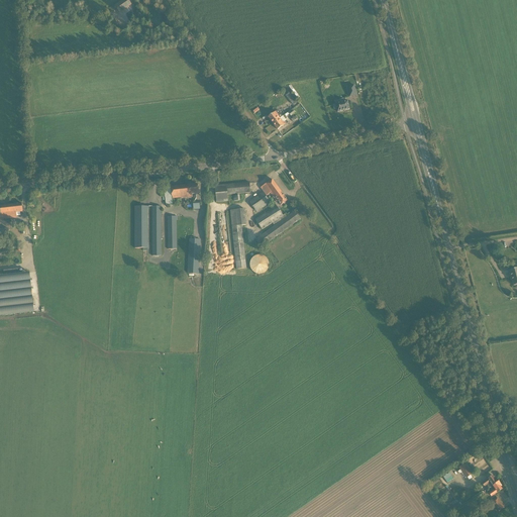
[(131,5),(127,0),(122,0),(114,6),(119,13),(131,5)]
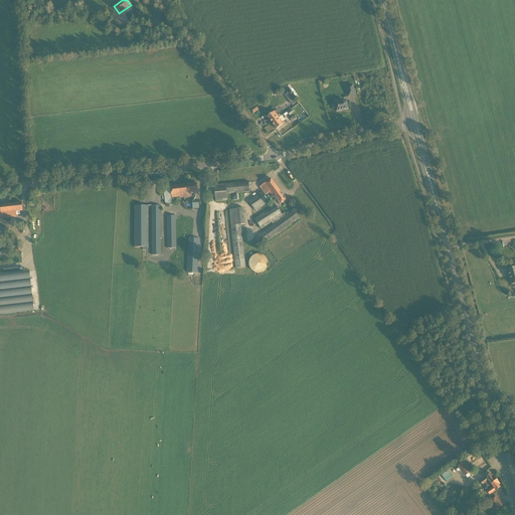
[(352,86),(346,87),(348,97),(355,95),(352,86)]
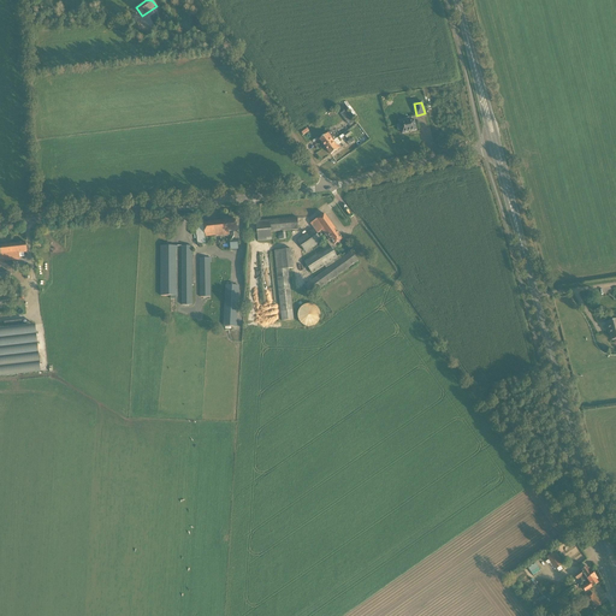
[(400,124),(400,125),(397,125),(398,130),(401,130),(402,134),(416,130),(414,120),(409,122),(409,118),(404,119),(404,123),(400,124)]
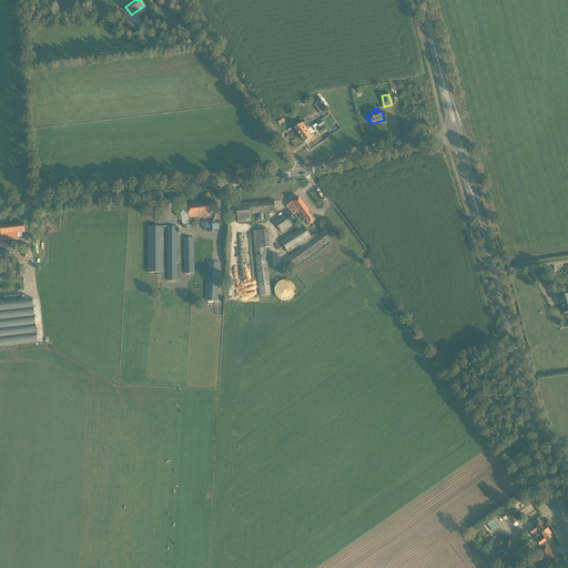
[(307,131),(311,129),(305,122),(304,123),(303,122),(294,129),(300,137),(307,131)]
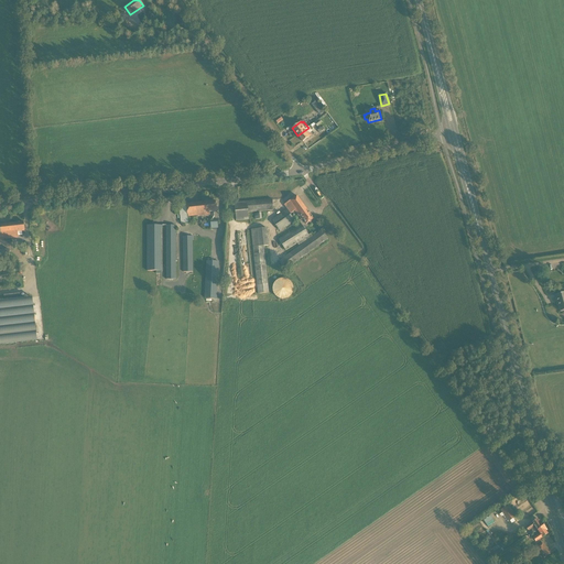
[(311,136),(310,133),(308,133),(305,130),(297,136),(303,142),(311,136)]
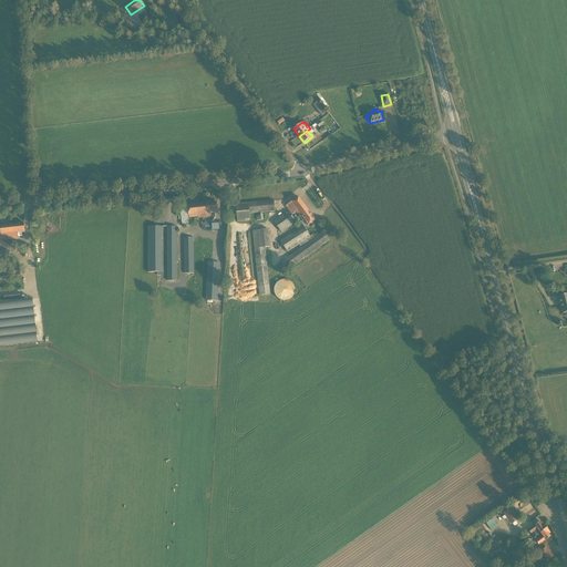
[(296,213),(303,222),(305,220),(308,225),(315,220),(298,197),(286,206),(292,215),(296,213)]
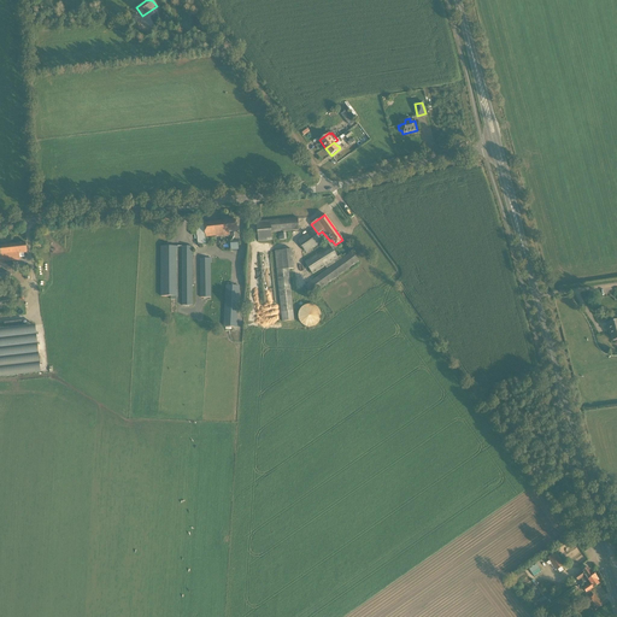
[(271,233),(299,230),(298,218),(257,222),(258,241),(272,240),(271,233)]
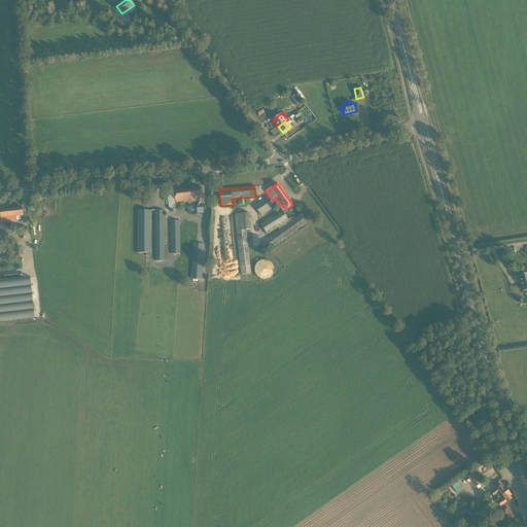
[(196,198),(203,198),(202,188),(168,191),(169,210),(176,209),(176,203),(196,201),(196,198)]
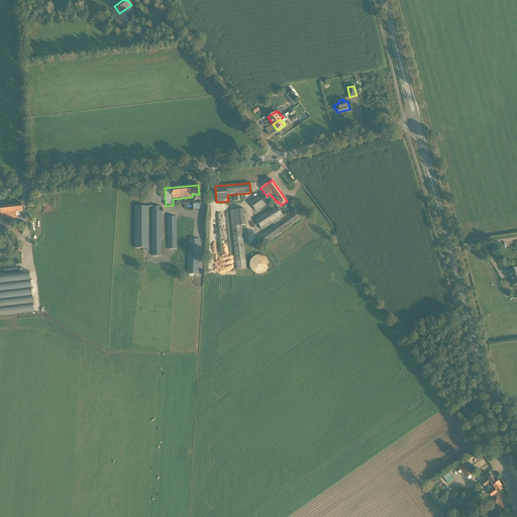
[(264,192),(249,201),(255,212),(270,203),(264,192)]
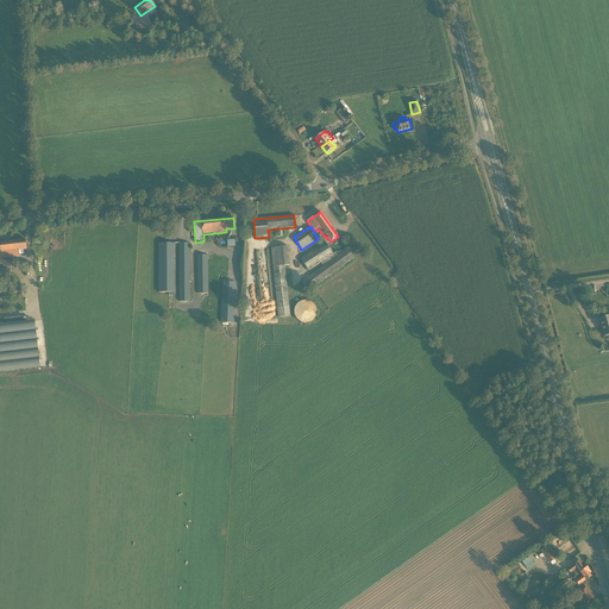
[(0,258),(12,257),(19,257),(19,251),(27,250),(26,240),(0,242),(0,303),(1,303),(0,294),(0,258)]
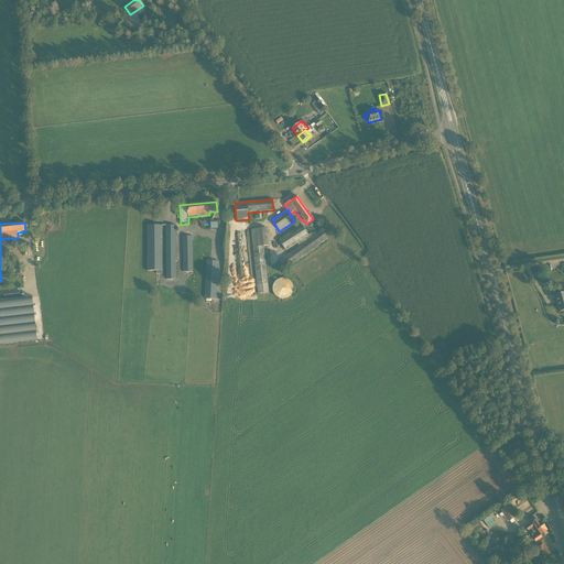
[(292,263),(328,240),(322,230),(313,236),(311,234),(308,235),(302,225),(279,239),(285,250),(297,242),(300,247),(279,260),(281,264),(290,259),(292,263)]
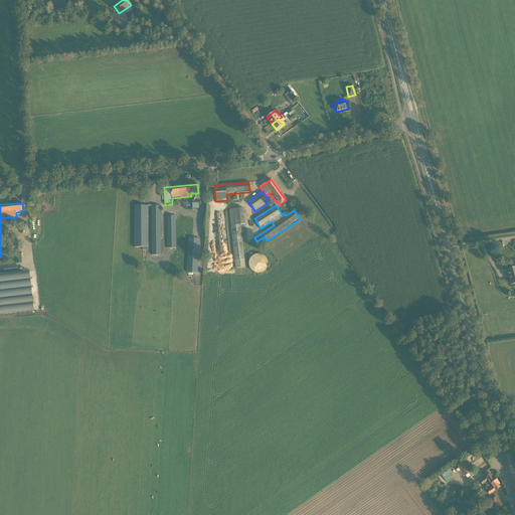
[(147,244),(147,208),(148,208),(148,206),(134,206),(134,247),(149,247),(149,244),(147,244)]
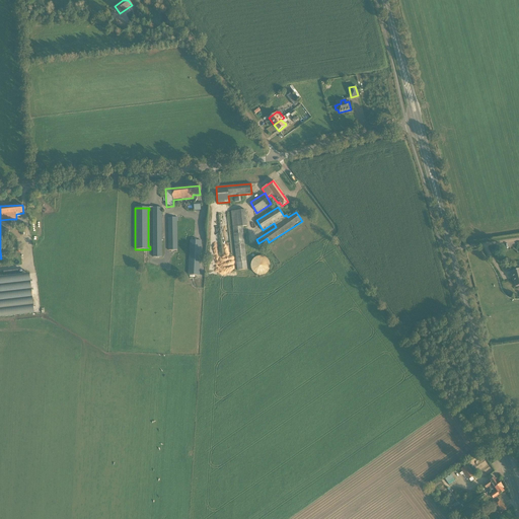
[(153,257),(161,257),(161,208),(153,208),(153,257)]
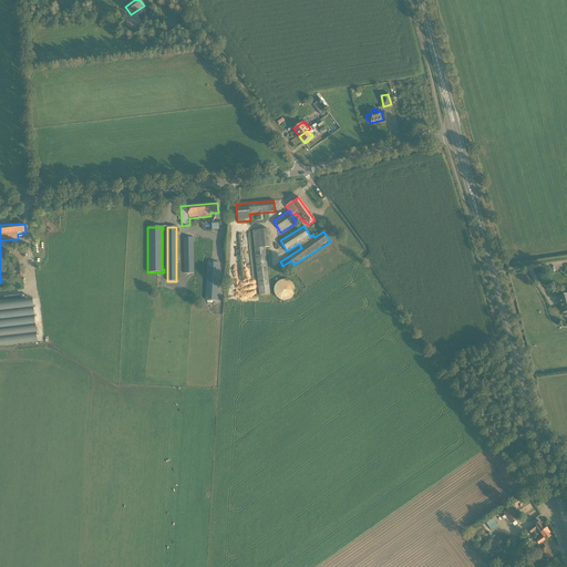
[(268,229),(253,230),(259,296),(265,295),(264,285),(269,284),(268,266),(271,266),(268,229)]
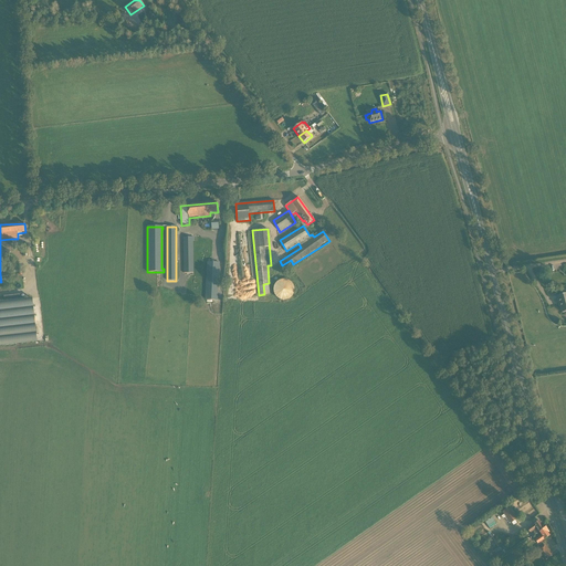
[(184,273),(194,273),(192,238),(184,238),(184,273)]
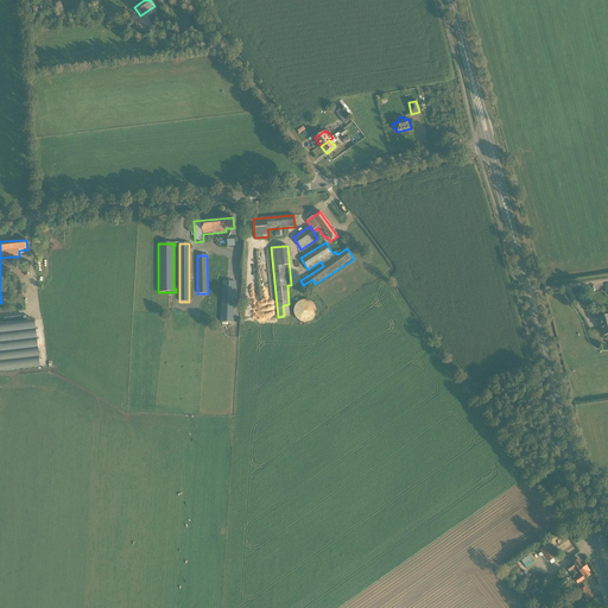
[(10,270),(0,270),(0,283),(12,282),(10,270)]
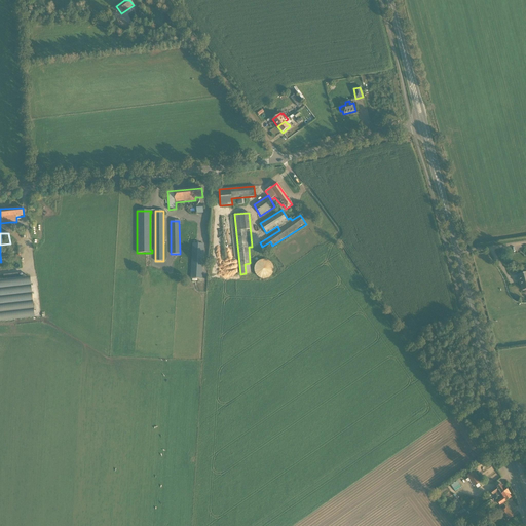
[(202,279),(204,245),(192,243),(190,278),(202,279)]
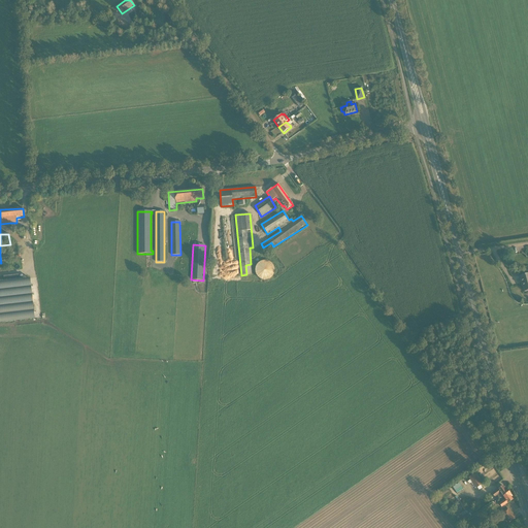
[(256,277),(273,279),(275,264),(258,261),(256,277)]
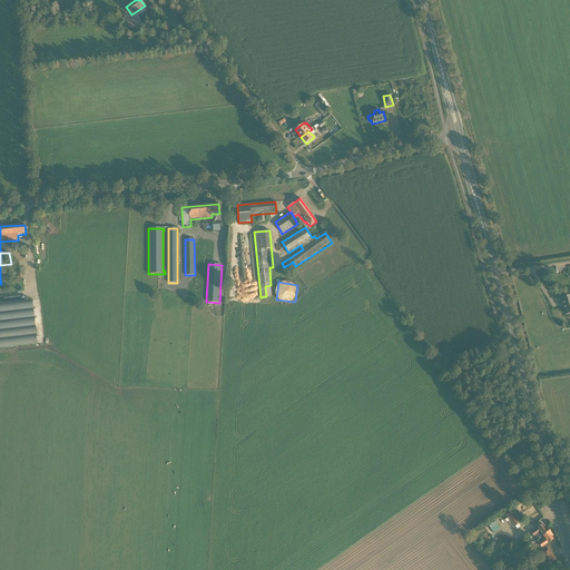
[(569,314),(569,295),(560,298),(562,307),(563,306),(566,315),(569,314)]
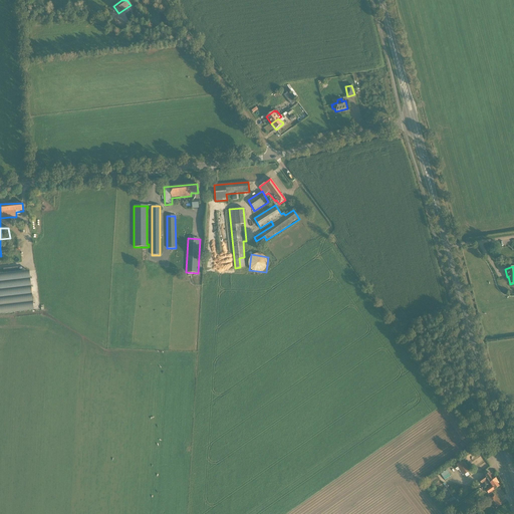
[(0,313),(33,310),(29,271),(19,272),(19,267),(3,269),(4,274),(0,274),(0,313)]
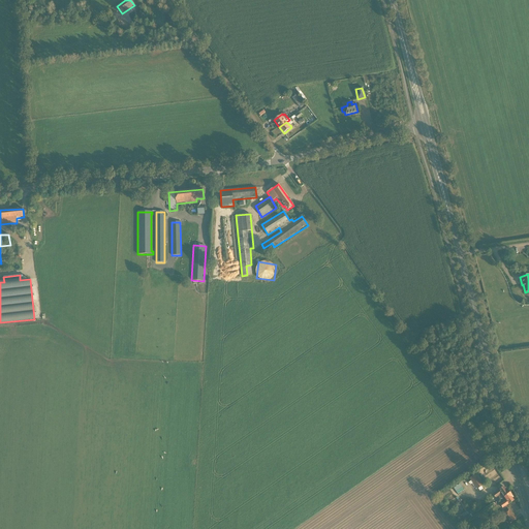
[(469,478),(477,490),(483,486),(475,474),(469,478)]
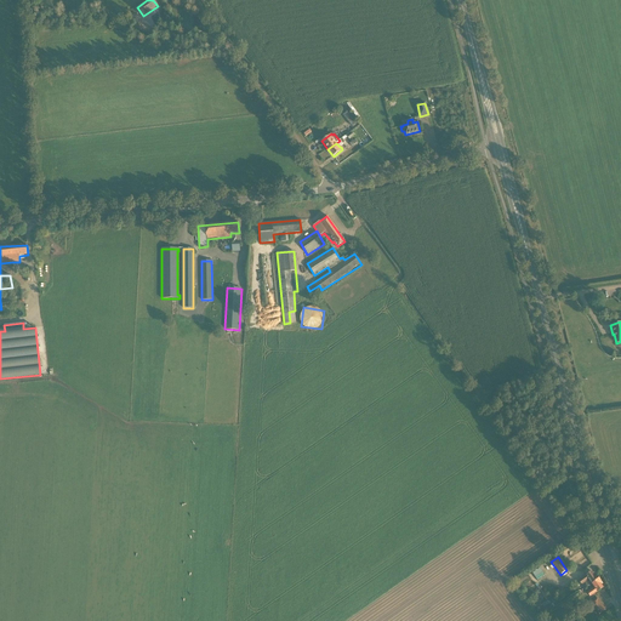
[(592,584),(598,579),(594,574),(593,575),(591,573),(579,581),(581,585),(584,582),(587,587),(592,584)]
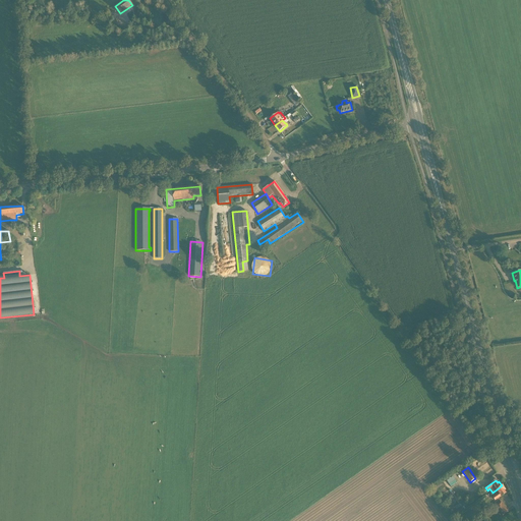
[(439,488),(442,494),(448,491),(445,483),(437,486),(437,488),(439,488)]
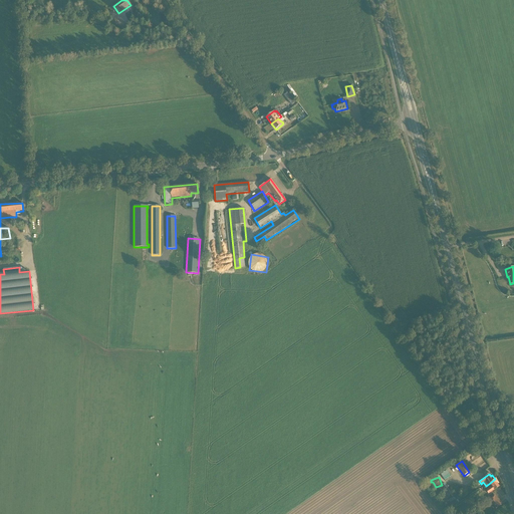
[(498,483),(495,479),(490,483),(492,486),(486,491),(488,494),(494,489),(499,486),(497,484),(498,483)]
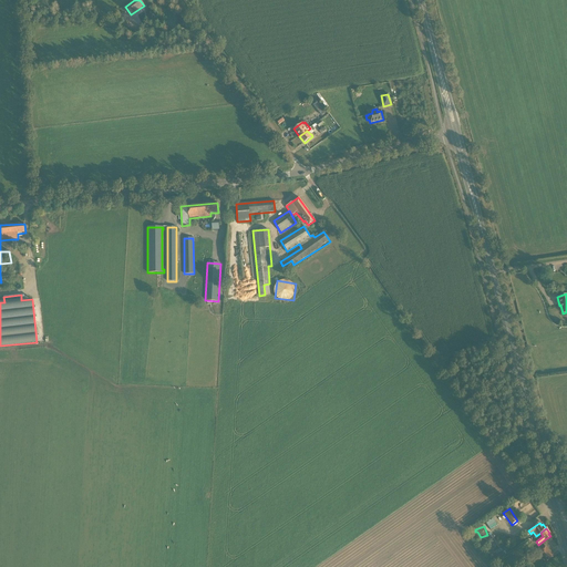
[(495,562),(504,556),(498,546),(490,552),(495,562)]
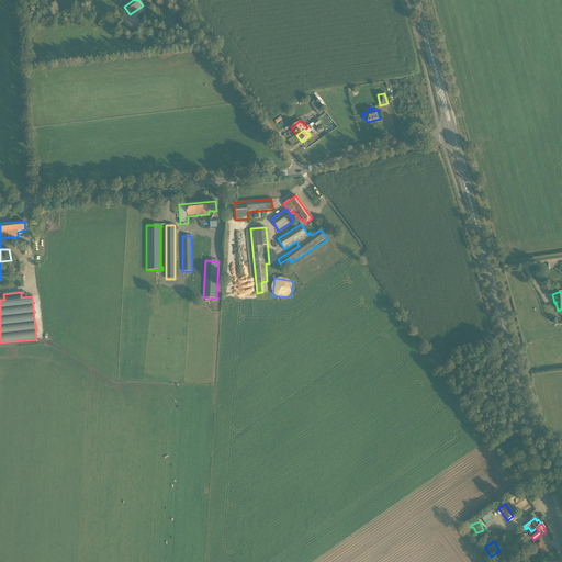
[(548,552),(540,542),(535,546),(542,557),(548,552)]
